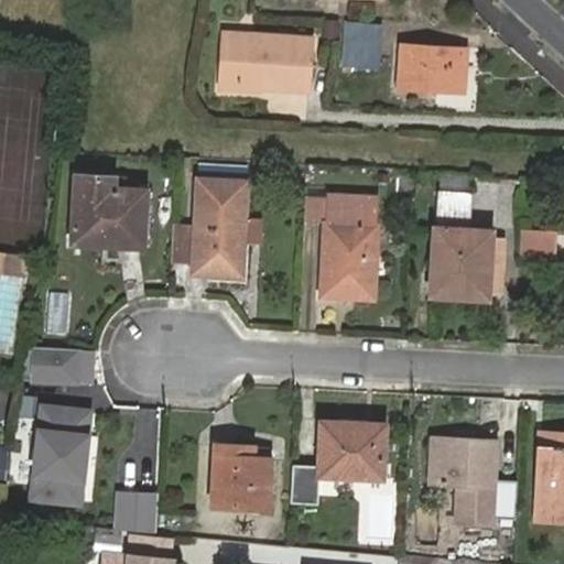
[(358,22),(357,39),(384,40),(386,23),(358,22)]
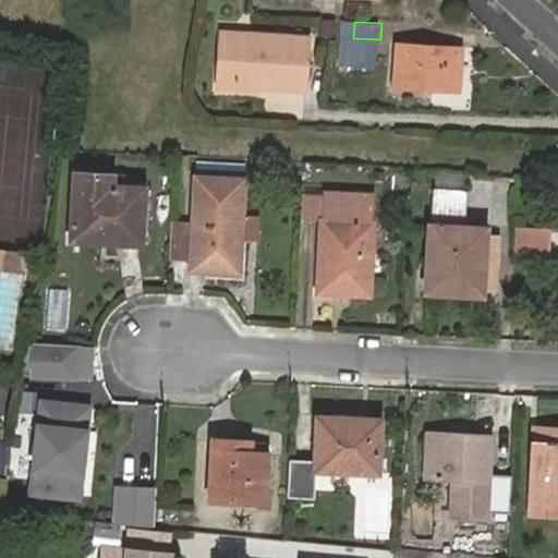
[(220,29),(219,39),(238,41),(239,32),(220,29)]
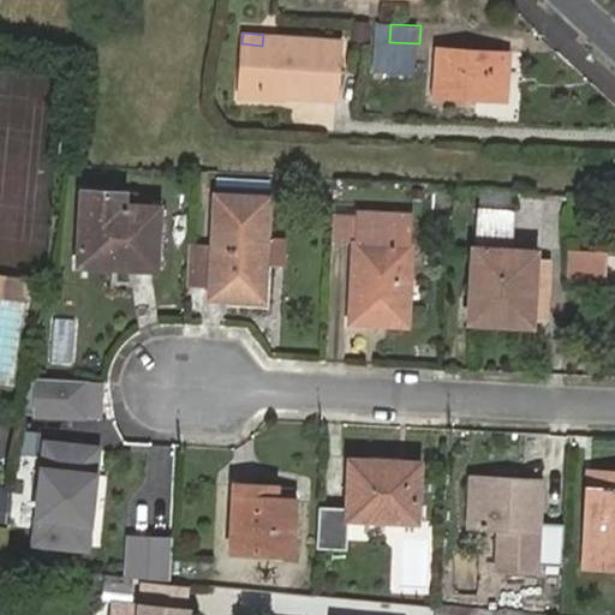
[(262,46),(242,43),(237,95),(281,99),(284,85),(310,87),(310,94),(333,96),(338,40),(263,35),(262,46)]
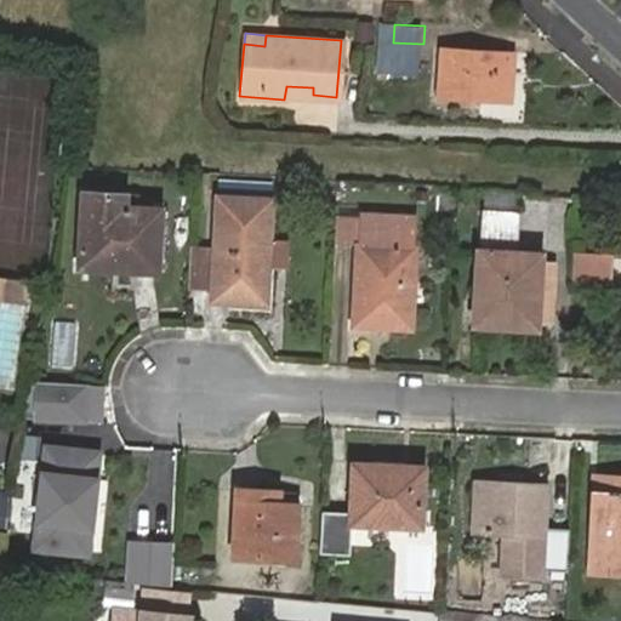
[(505,73),(516,73),(517,52),(444,50),(443,95),(503,98),(505,73)]
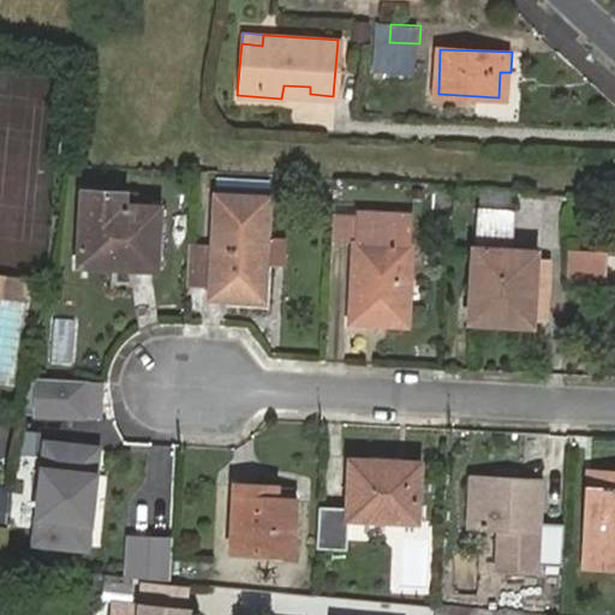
[(509,97),(511,72),(500,72),(499,97),(509,97)]
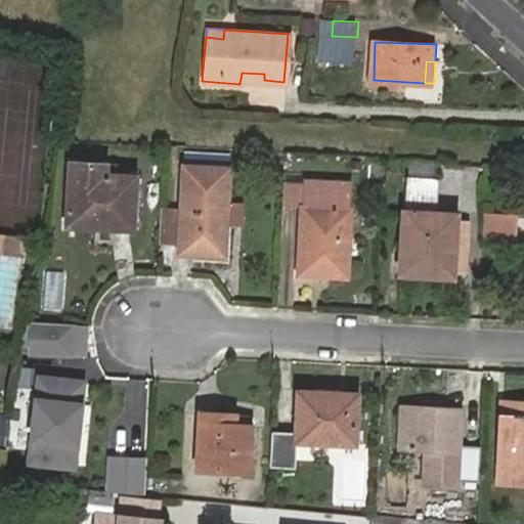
[(180,245),(181,247),(219,250),(221,205),(226,206),(228,155),(185,153),(183,210),(161,209),(160,244),(180,245)]
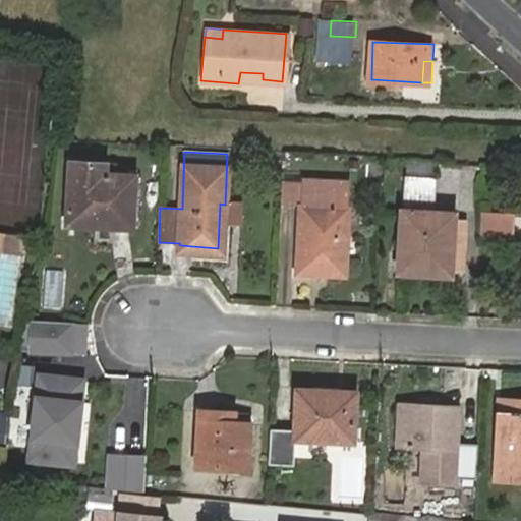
[(402,174),(398,270),(447,273),(451,214),(433,213),(436,176),(432,176),(432,162),(408,160),(407,175),(402,174)]
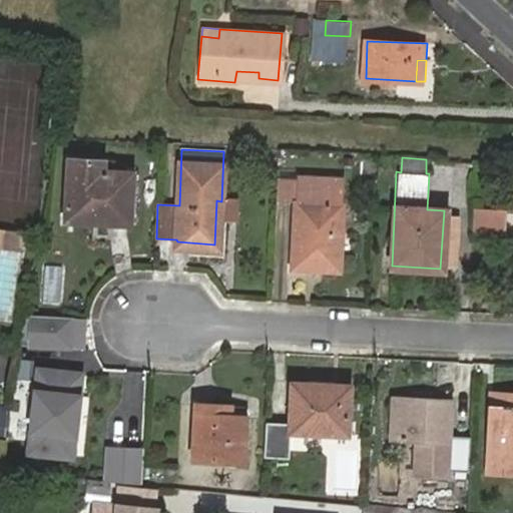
[(69,159),(66,218),(91,220),(92,213),(131,215),(133,171),(103,170),(103,160),(69,159)]
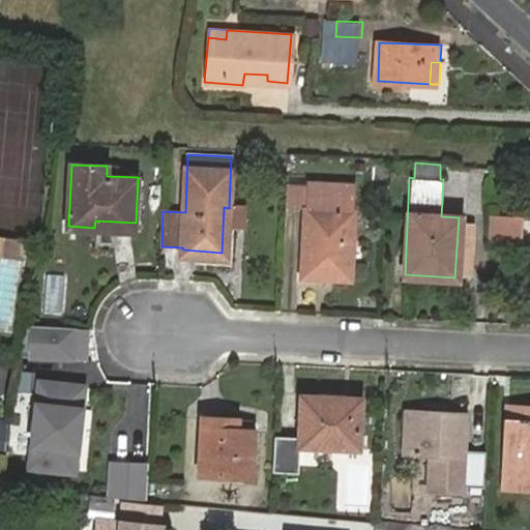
[(304,207),(302,268),(328,269),(328,278),(352,281),(354,209),(357,210),(359,187),(308,184),(287,183),(286,206),(304,207)]
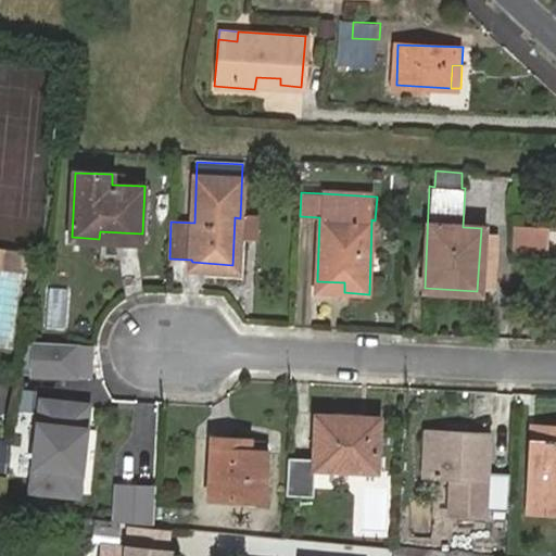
[(521,227),(519,252),(550,253),(551,228),(521,227)]
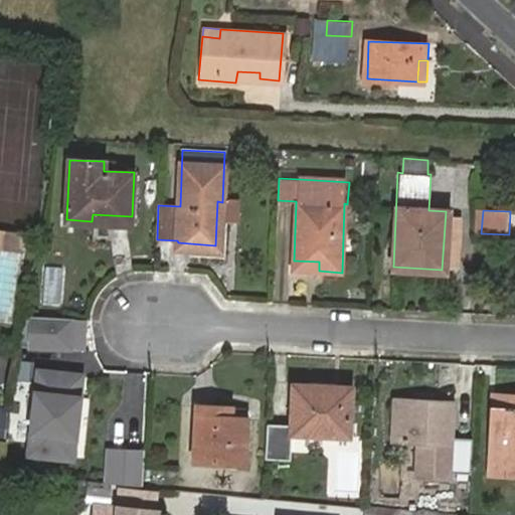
[(319,262),(294,261),(293,270),(319,271),(319,262)]
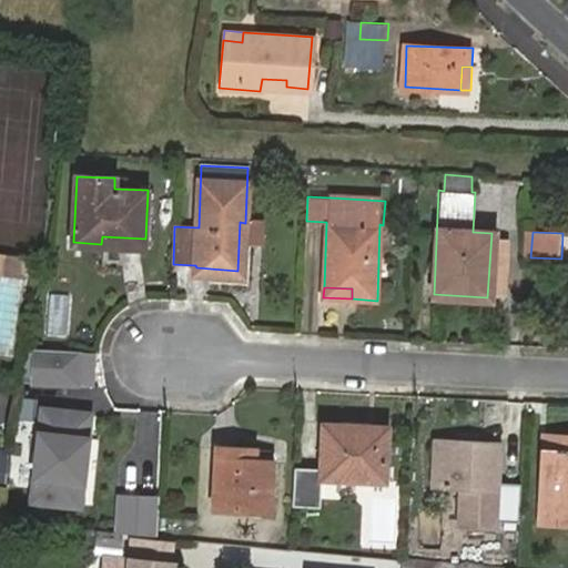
[(83,350),(40,347),(37,383),(82,385),(83,350)]
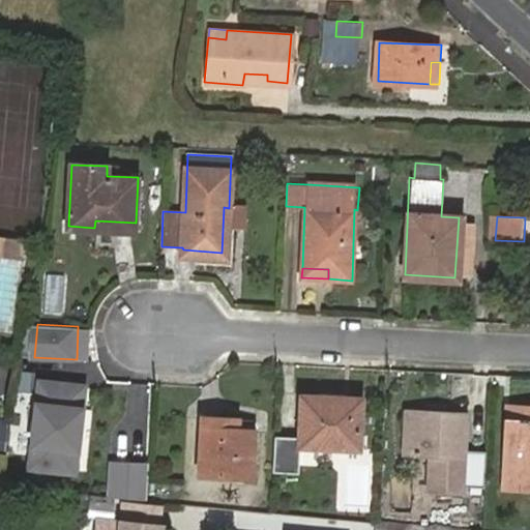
[(38,379),(30,467),(80,471),(86,382),(38,379)]
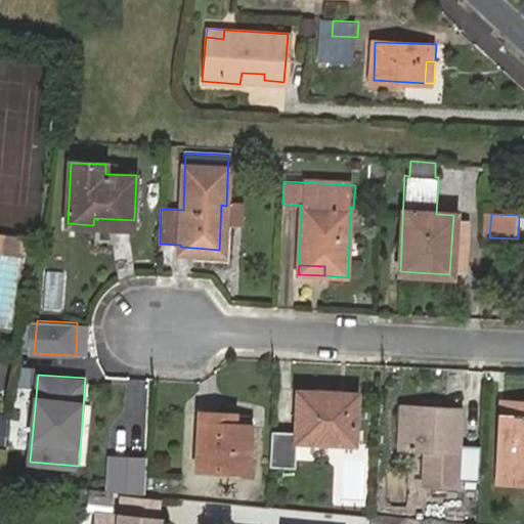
[(340,403),(340,392),(297,390),(296,440),(354,442),(356,404),(340,403)]
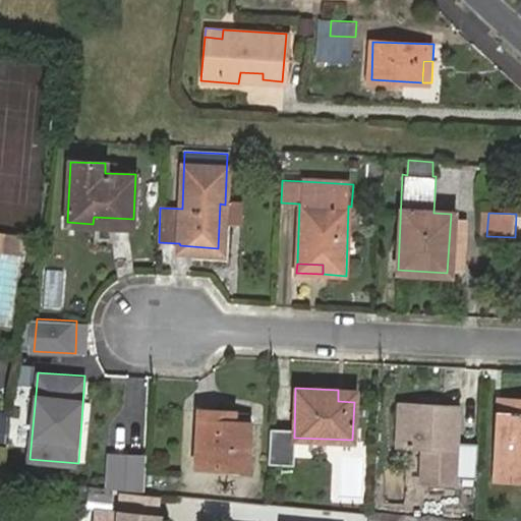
[(354,391),(338,390),(338,401),(354,402),(354,391)]
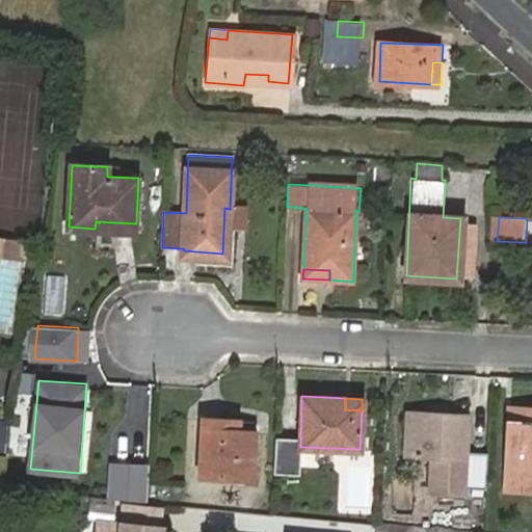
[(531,408),(509,407),(505,486),(531,487),(531,408)]
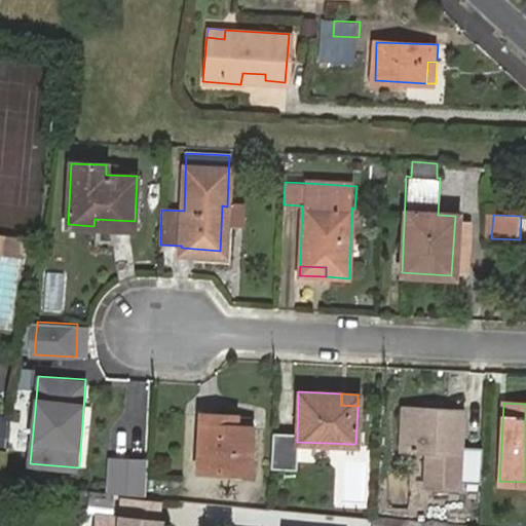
[(402,408),(400,452),(425,453),(424,491),(463,492),(466,410),(402,408)]
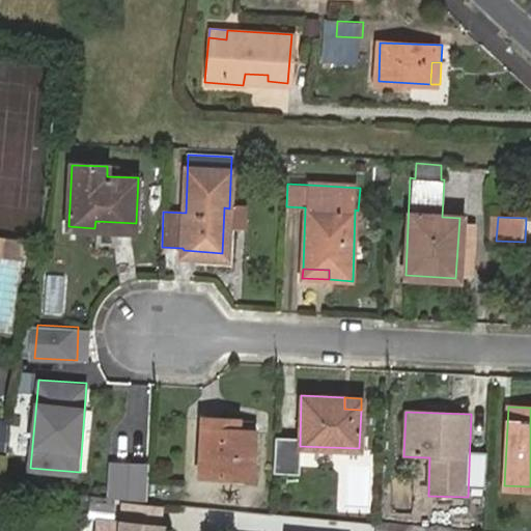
[(201,417),(198,476),(251,479),(254,431),(236,429),(238,419),(201,417)]
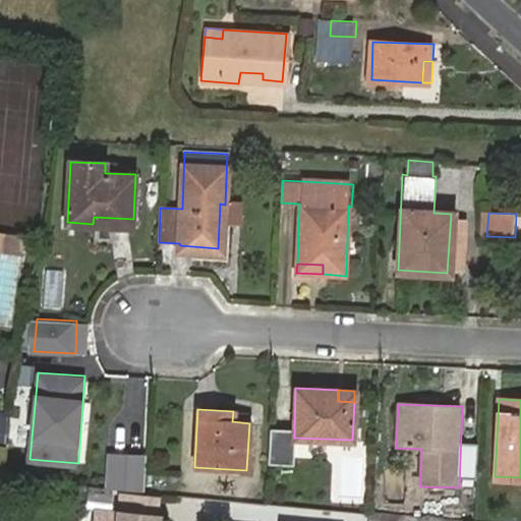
[(111,481),(133,484),(136,457),(114,454),(111,481)]
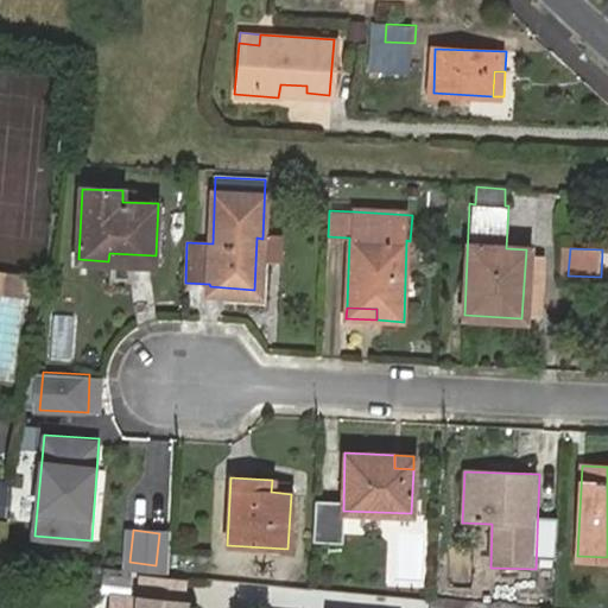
[(126,576),(122,597),(184,603),(187,582),(126,576)]
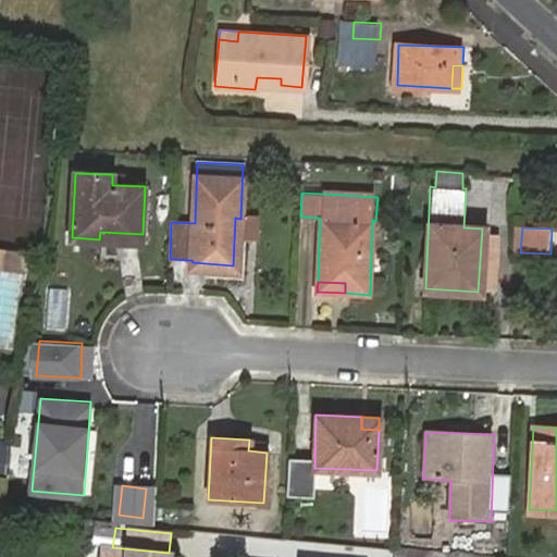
[(169,553),(112,547),(111,556),(178,556),(180,554),(169,553)]
